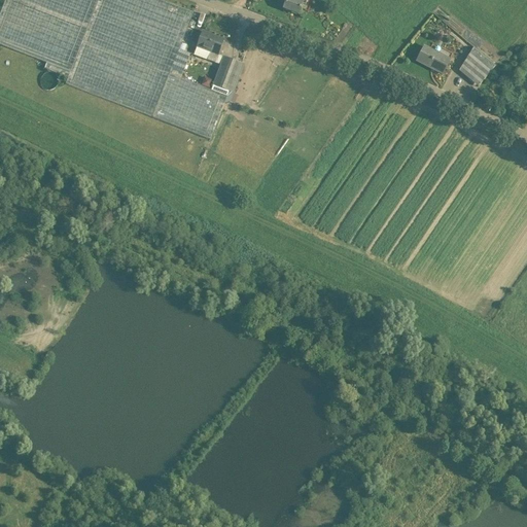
[(179,50),(189,23),(194,13),(159,0),(5,0),(0,14),(0,44),(70,72),(66,84),(210,140),(224,103),(226,104),(231,102),(235,91),(233,90),(242,64),(223,58),(211,91),(181,79),(190,55),(179,50)]
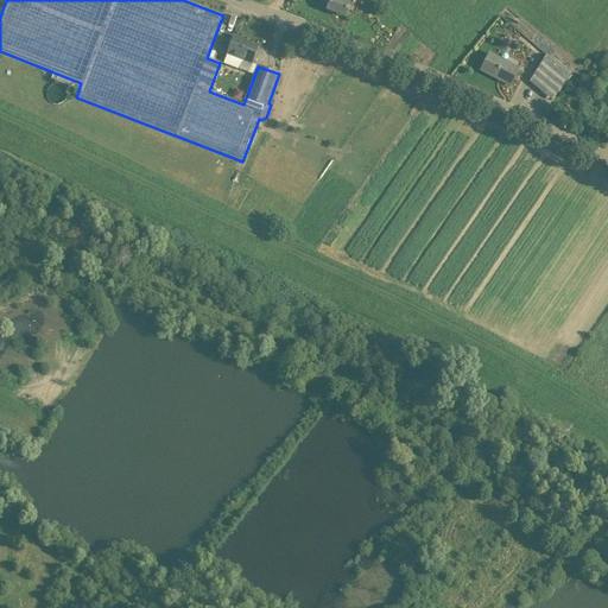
[(344,18),(347,12),(349,5),(353,6),(355,0),(331,0),(327,11),(344,18)]
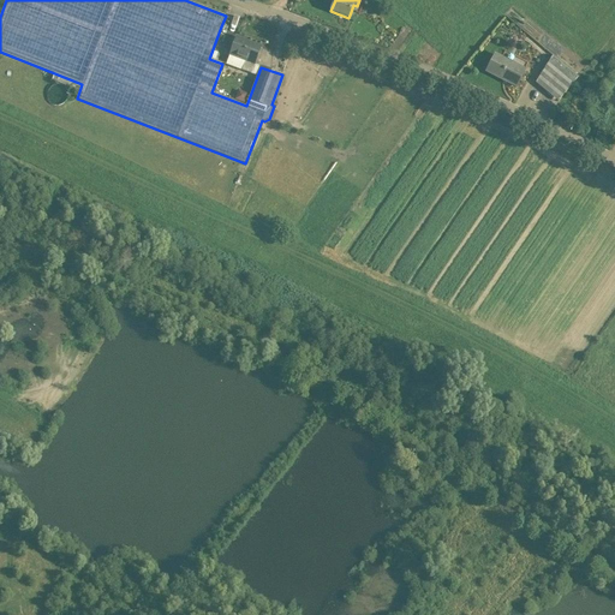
[(231,54),(256,64),(262,47),(237,37),(231,54)]
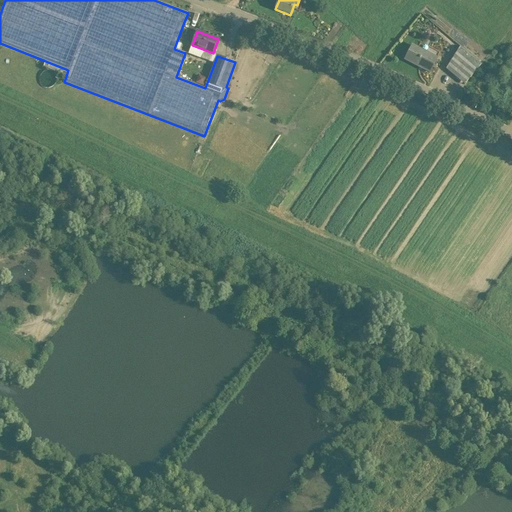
[(430,73),(438,58),(413,45),(405,60),(430,73)]
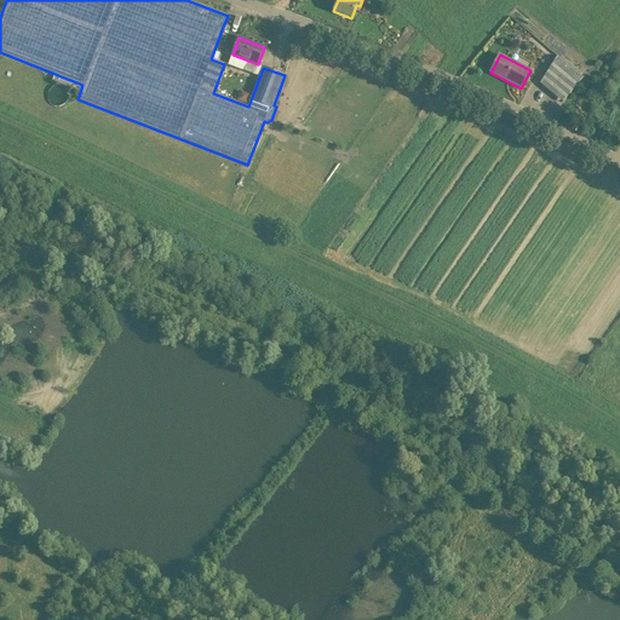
[(563,103),(583,79),(557,57),(540,84),(563,103)]
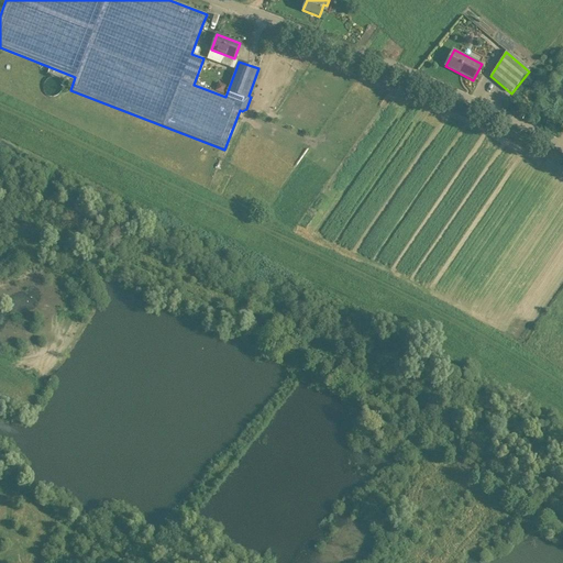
[(224,94),(227,85),(218,83),(217,91),(224,94)]
